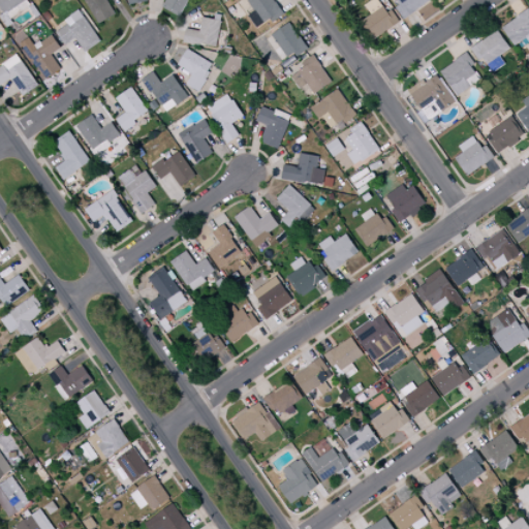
[(0,0),(24,0),(6,13),(5,12),(4,13),(0,7),(0,0)]
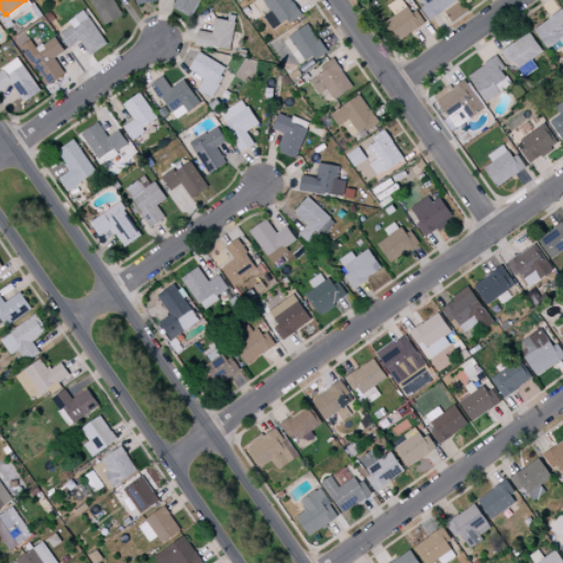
[(7,14),(25,0),(28,0),(33,6),(11,21),(7,14)]
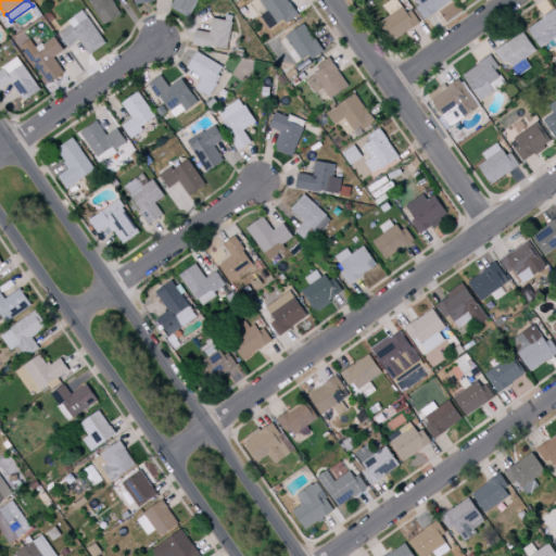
[(112,0),(122,14),(104,25),(88,0),(112,0)]
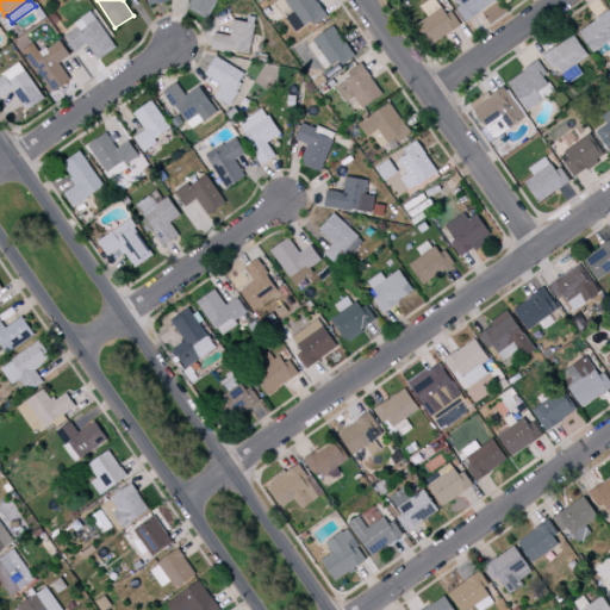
[(207,19),(218,0),(191,0),(187,8),(207,19)]
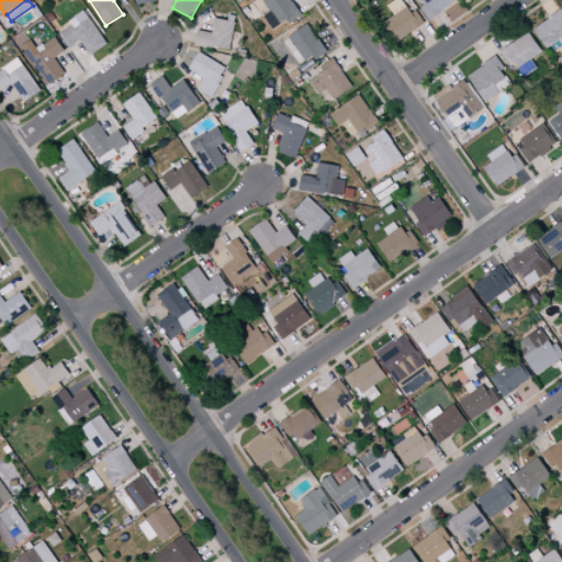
[(262,1),(263,0),(291,0),(293,2),(303,14),(298,19),(290,24),(288,21),(287,20),(280,24),(270,12),(262,1)]
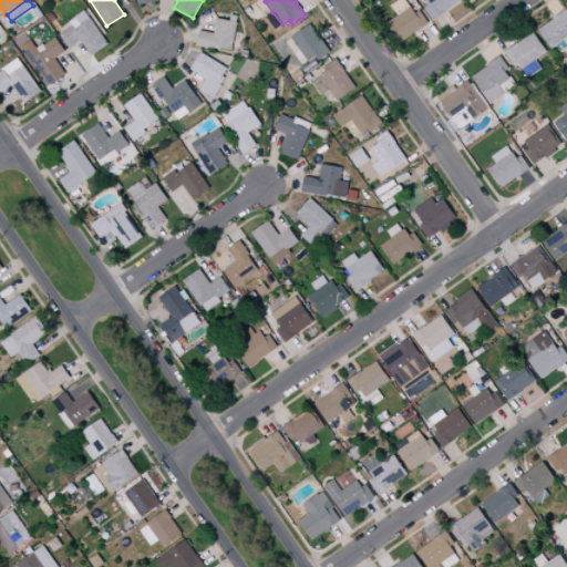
[(410,7),(405,0),(398,0),(390,6),(398,16),(410,7)]
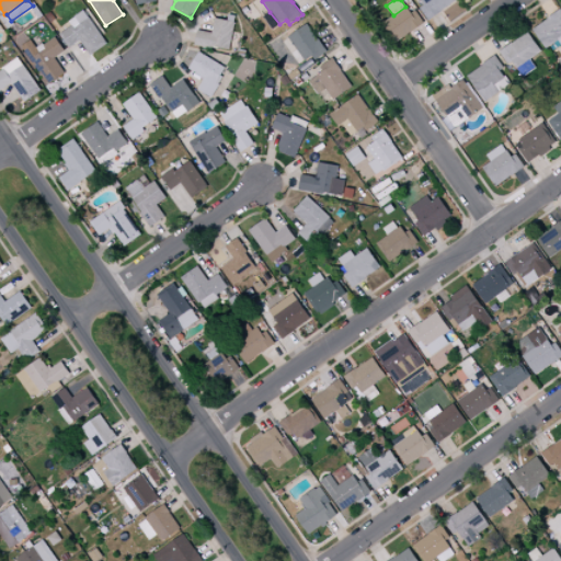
[(457,0),(441,11),(442,12),(428,21),(420,8),(424,6),(420,0),(457,0)]
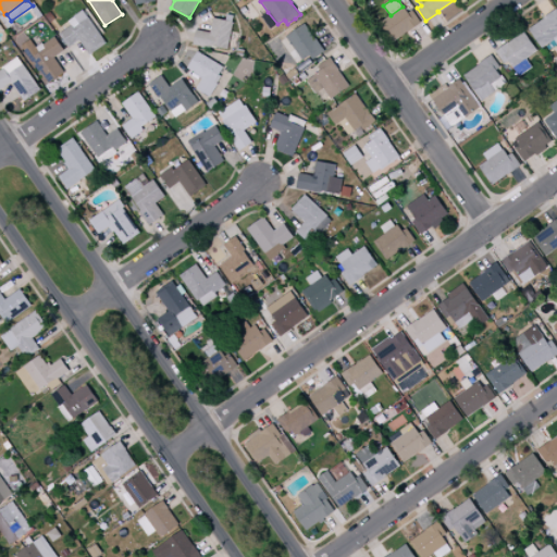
[(404,7),(408,13),(412,10),(421,23),(392,42),(379,23),(391,15),(403,7),(404,7)]
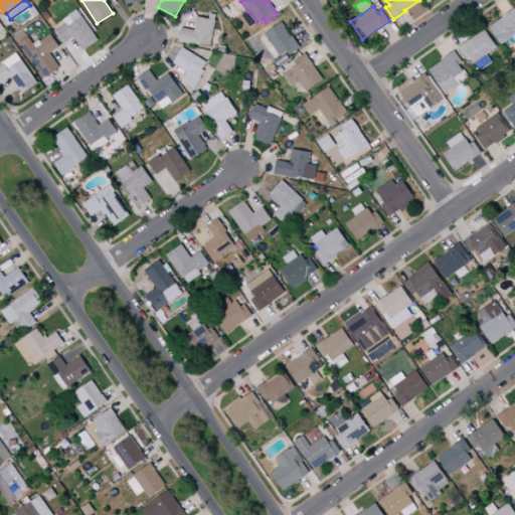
[(489,27),(503,17),(502,16),(514,8),(514,9),(514,40),(512,37),(501,45),(500,44),(489,27)]
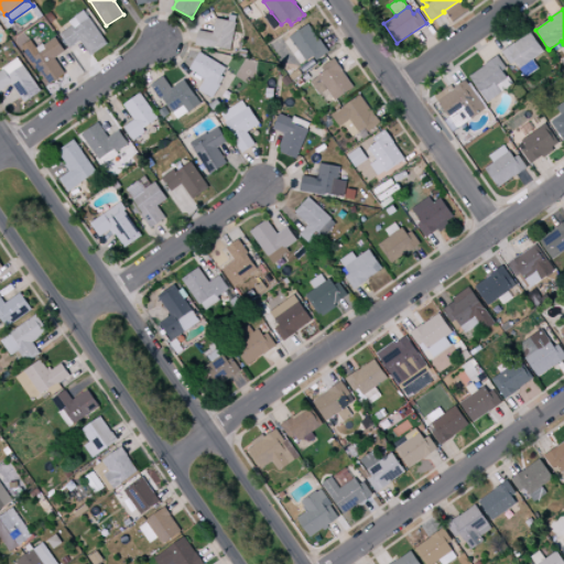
[(89,19),(84,10),(75,17),(75,18),(80,24),(89,19)]
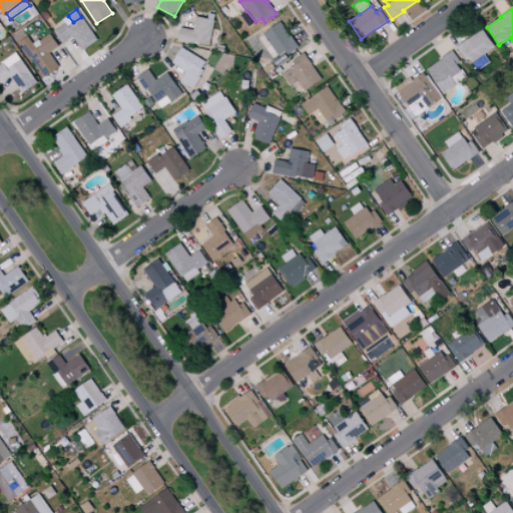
[(246,11),(240,15),(249,28),(263,19),(262,18),(255,22),(246,11)]
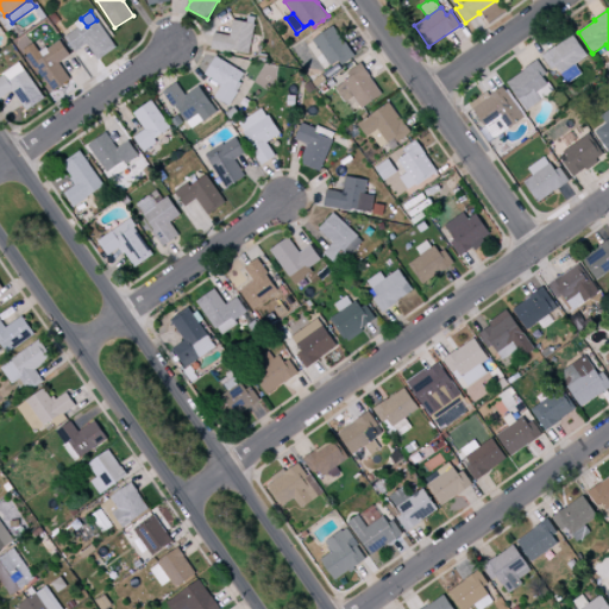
[(0,18),(5,16),(6,14),(7,16),(12,23),(16,27),(8,32),(0,20),(0,18)]
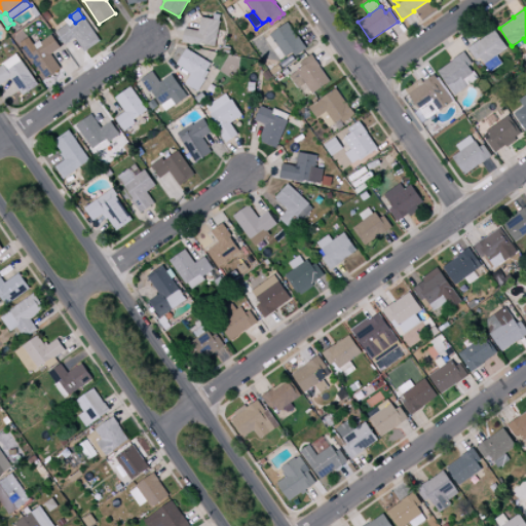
[(83,16),(96,34),(101,41),(84,52),(75,38),(65,45),(55,32),(67,24),(68,24),(70,27),(75,23),(83,17),(83,16)]
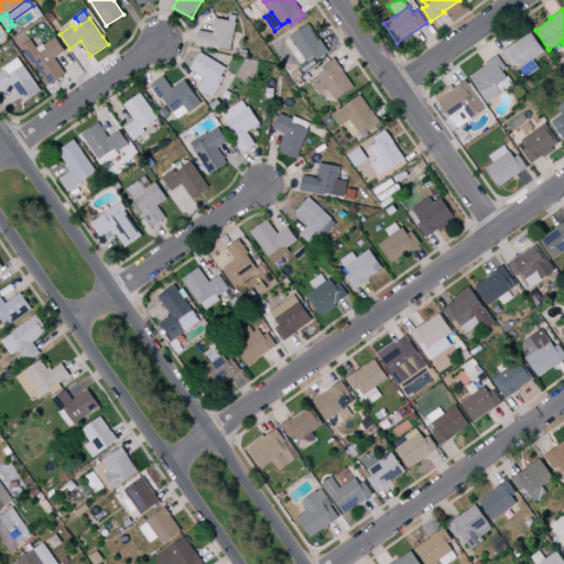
[(75,18),(69,22),(72,25),(73,25),(75,29),(80,24),(75,18)]
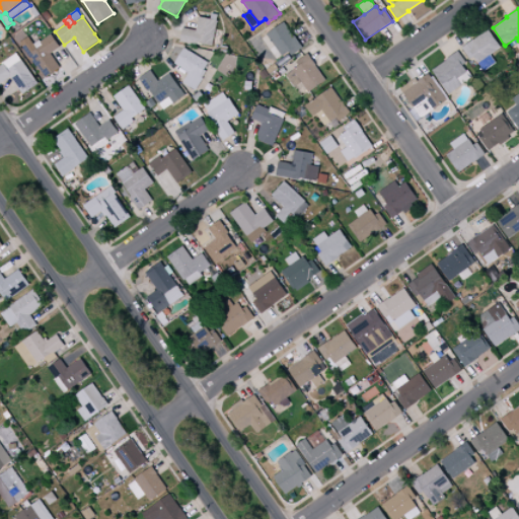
[(180,42),(182,28),(196,30),(198,17),(210,19),(217,20),(212,47),(196,44),(196,45),(186,43),(180,42)]
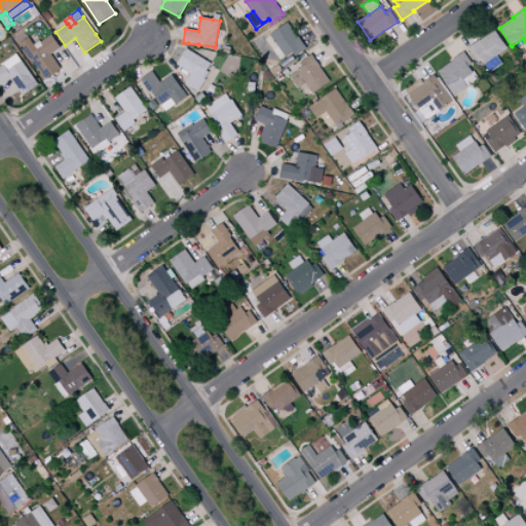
[(269,35),(287,23),(298,37),(298,36),(307,48),(303,51),(295,57),(292,53),(286,58),(277,46),(269,35)]
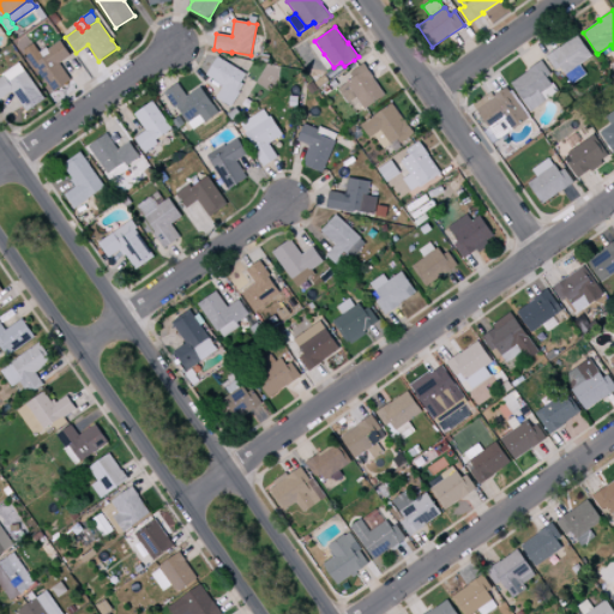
[(546,56),(560,47),(578,35),(593,55),(593,56),(581,65),(566,76),(560,67),(555,71),(555,70),(546,56)]
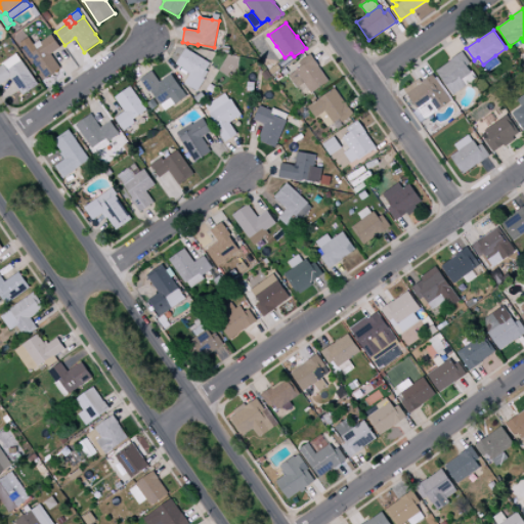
[(51,35),(60,48),(51,54),(60,69),(45,79),(29,55),(37,49),(42,46),(40,43),(41,42),(51,35)]
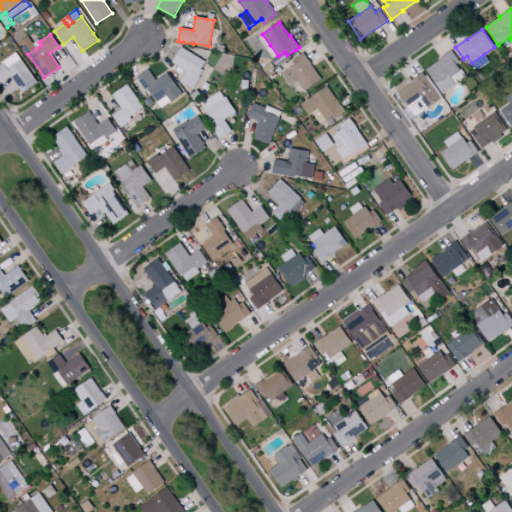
[(36,48),(33,44),(28,36),(19,42),(28,54),(36,48)]
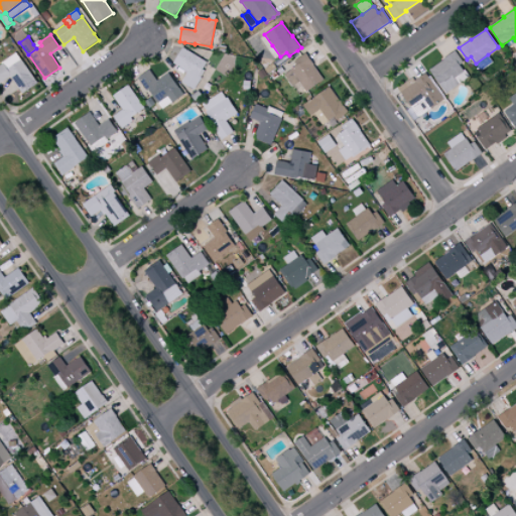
[(36,48),(41,45),(39,42),(40,41),(39,40),(37,41),(37,42),(33,44),(36,48)]
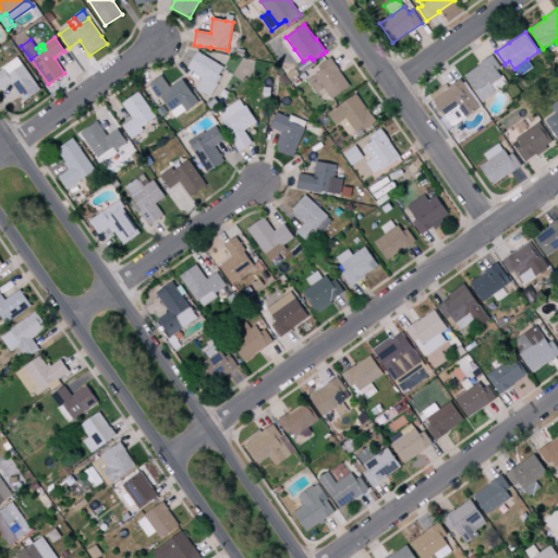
[(303,61),(296,65),(288,53),(294,49),(303,61)]
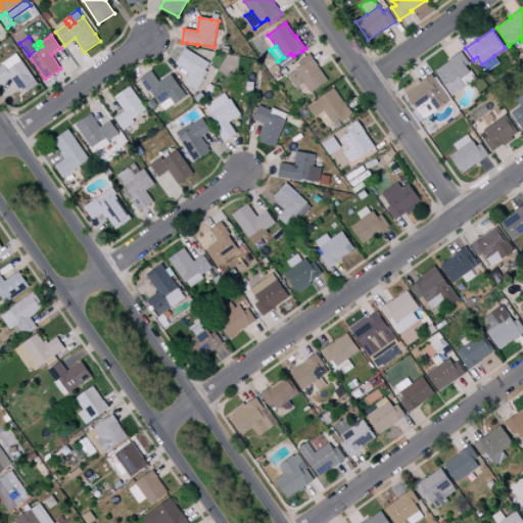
[(197,91),(184,83),(190,74),(176,64),(186,48),(210,63),(201,78),(204,80),(197,91)]
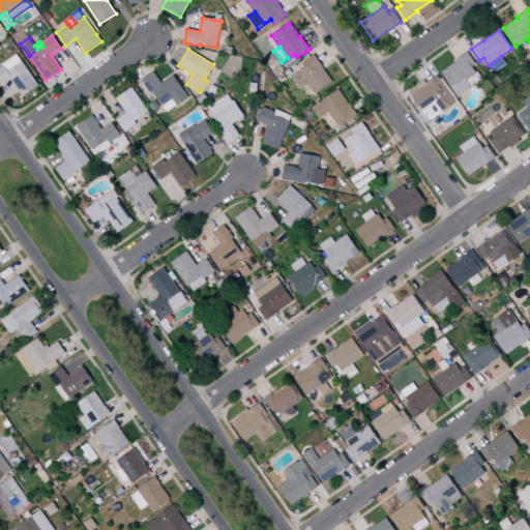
[(441,72),(455,62),(455,61),(467,52),(476,64),(472,67),(476,72),(477,74),(467,81),(471,87),(458,96),(444,77),(441,72)]
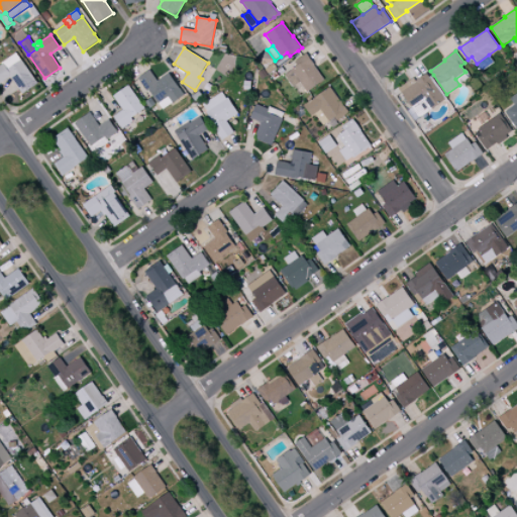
[(295,62),(302,56),(306,53),(315,65),(314,66),(324,80),(308,91),(307,92),(300,83),(291,70),(298,66),(295,62)]
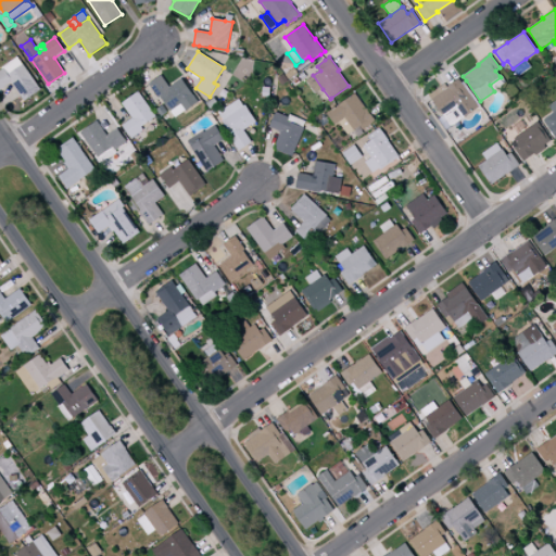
[(526,59),(531,67),(518,77),(513,68),(526,59)]
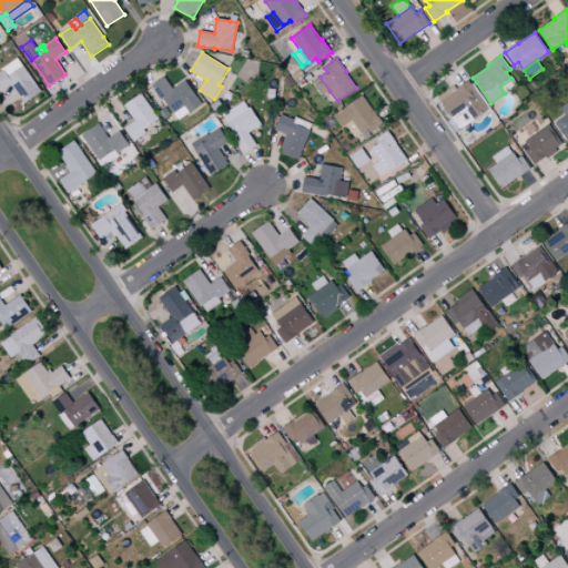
[(19,69),(13,61),(2,69),(3,70),(3,69),(8,75),(19,69)]
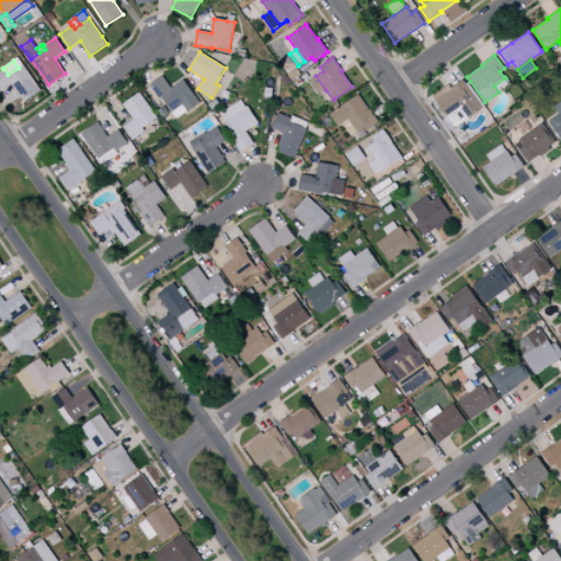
[(23,65),(42,91),(24,103),(11,83),(0,91),(0,71),(3,69),(3,68),(8,75),(19,68),(23,65)]
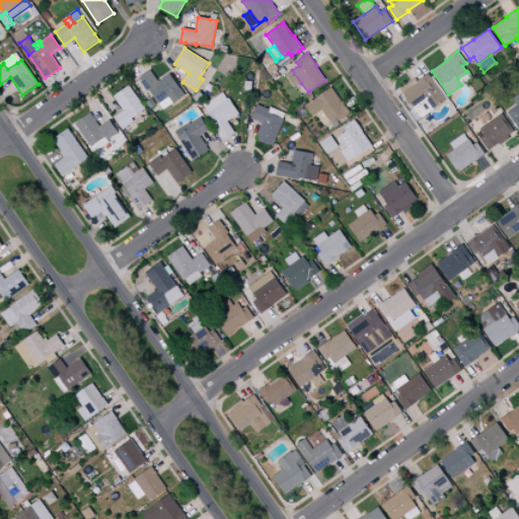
[(139,78),(150,70),(158,81),(169,73),(180,89),(180,88),(186,95),(173,103),(169,97),(159,104),(149,90),(148,91),(139,78)]
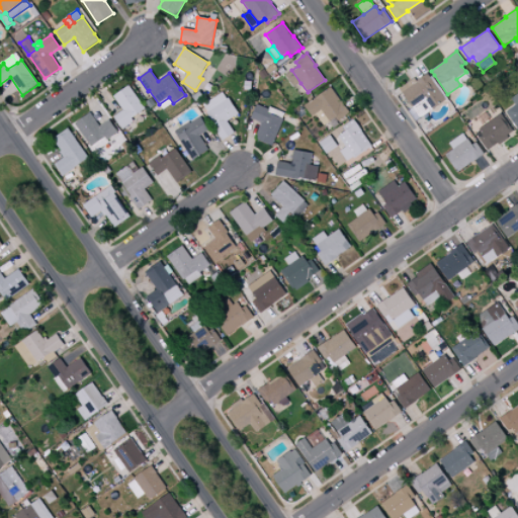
[(291,70),(284,75),(293,88),(300,83),(291,70)]
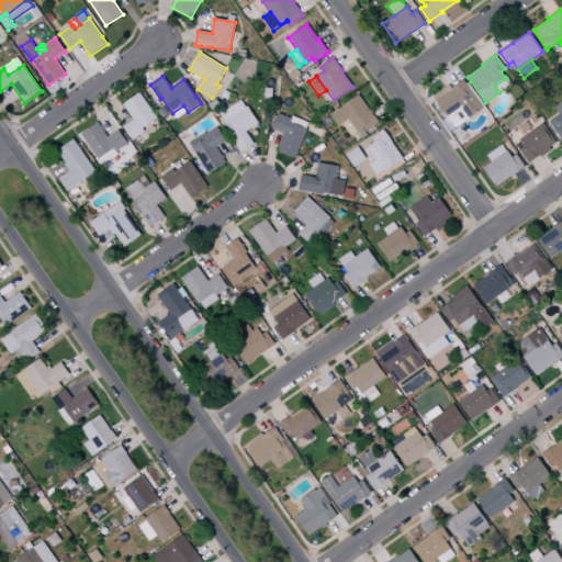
[(505,77),(506,76),(512,83),(499,92),(495,86),(506,78),(505,77)]
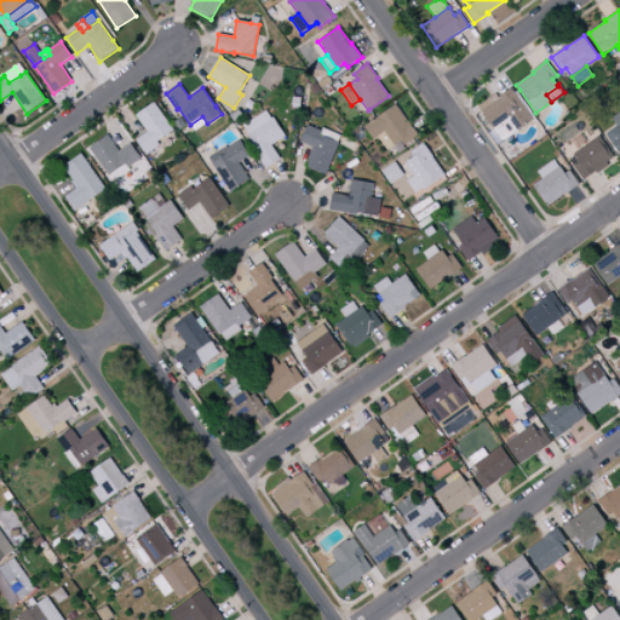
[(331,86),(336,92),(331,96),(326,89),(331,86)]
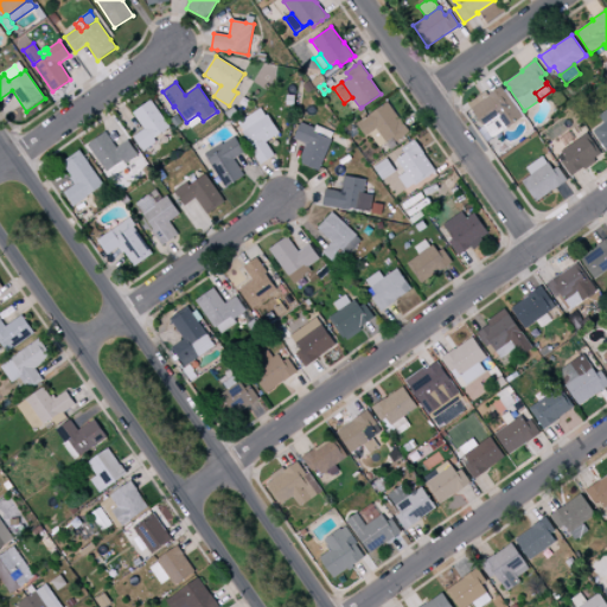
[(467,104),(484,127),(492,139),(523,117),(500,85),(487,96),(485,93),(467,104)]
